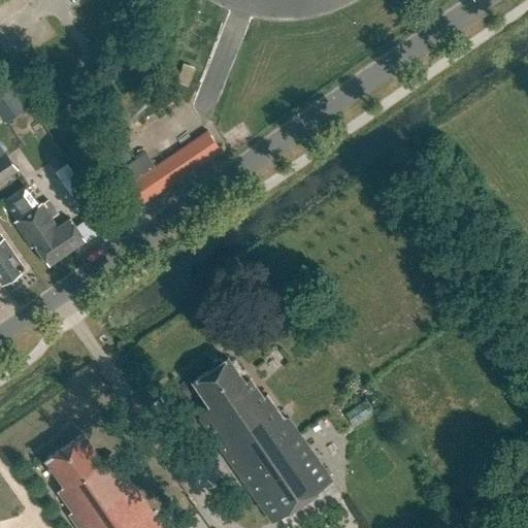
[(187,83),(188,81),(192,70),(184,66),(180,71),(178,78),(187,83)]
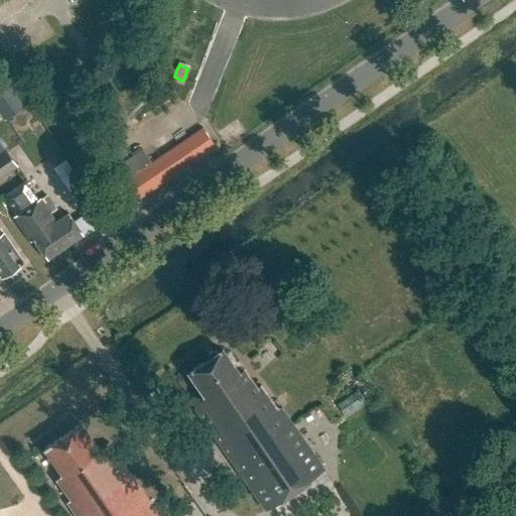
[(4,75),(0,78),(0,111),(5,119),(25,105),(4,75)]
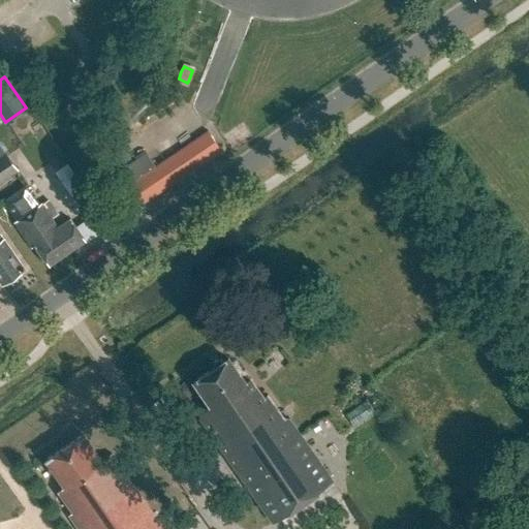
[(124,179),(132,191),(141,204),(220,150),(207,131),(155,166),(147,155),(120,174),(124,179)]
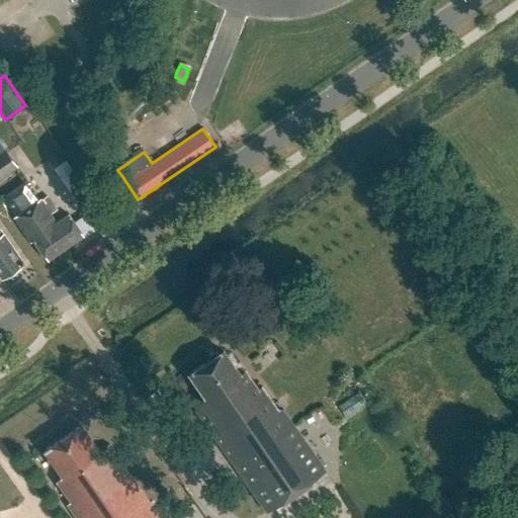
[(107,152),(114,164),(128,156),(120,144),(107,152)]
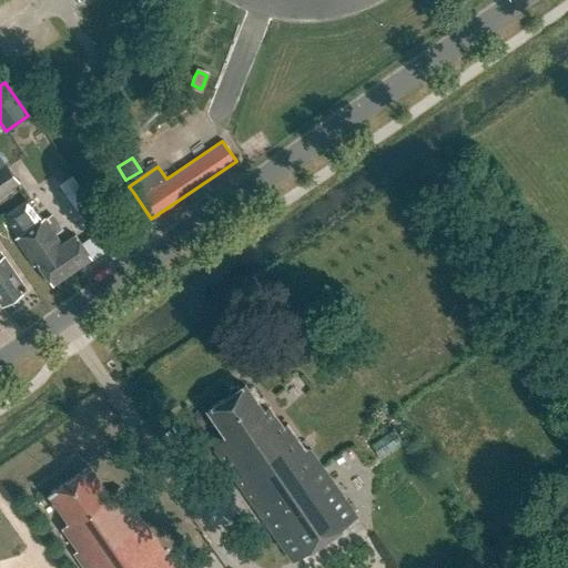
[(0,169),(0,195),(18,183),(4,165),(0,169)]
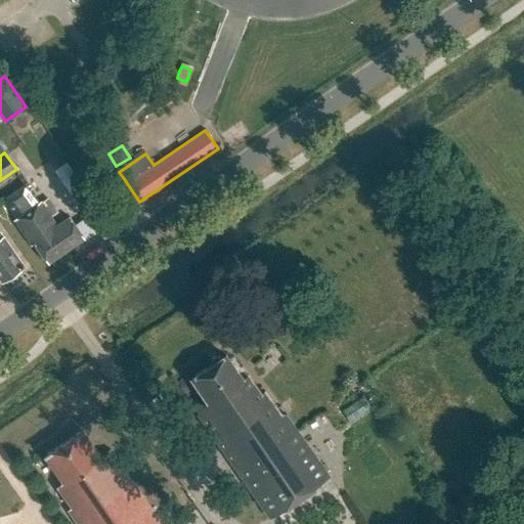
[(34,244),(48,264),(84,238),(70,217),(56,226),(40,202),(37,205),(25,186),(4,200),(17,219),(14,221),(32,246),(34,244)]
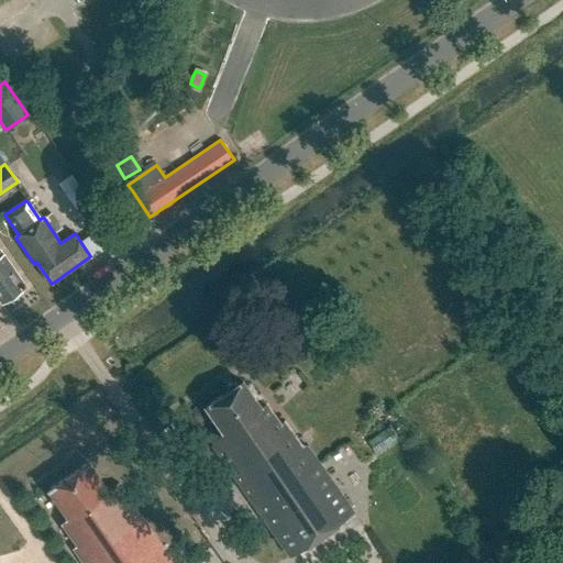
[(0,300),(2,304),(25,286),(0,251),(0,250),(0,300)]
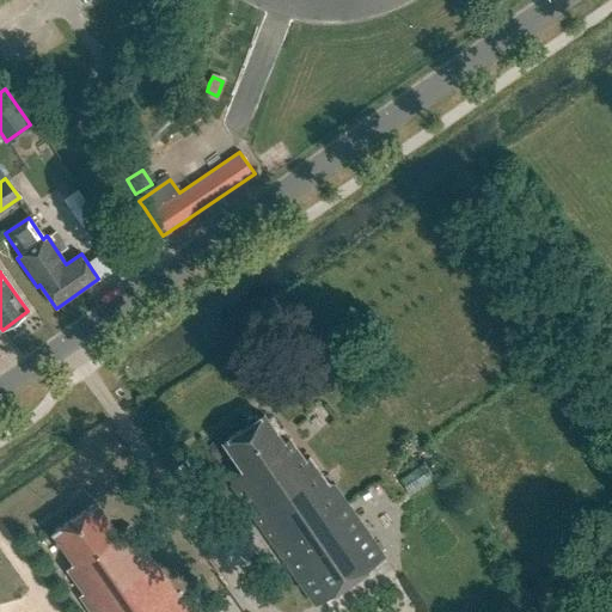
[(386,557),(349,505),(336,485),(328,485),(310,459),(306,463),(291,440),(283,445),(276,434),(277,434),(263,415),(258,418),(254,415),(246,420),(246,427),(224,442),(243,470),(228,481),(317,606),(386,557)]
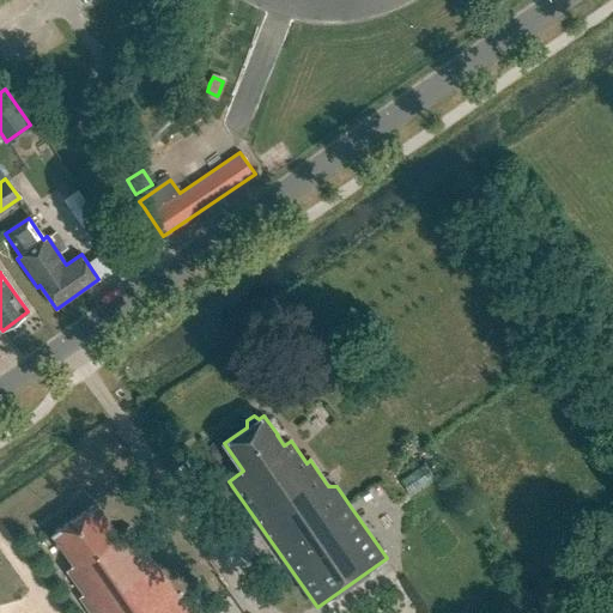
[(96,504),(53,534),(74,566),(67,570),(85,595),(79,599),(89,612),(188,612),(129,527),(117,535),(96,504)]
